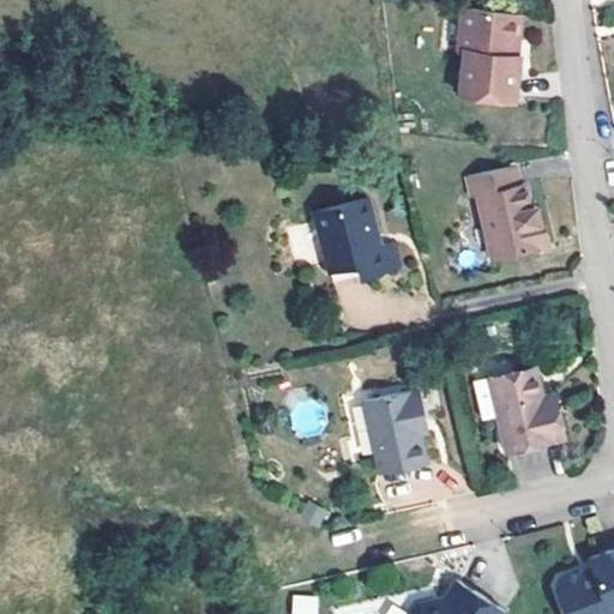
[(512,56),(516,13),(462,7),(457,54),(464,54),(458,97),(513,104),(521,58),(518,58),(512,56)]
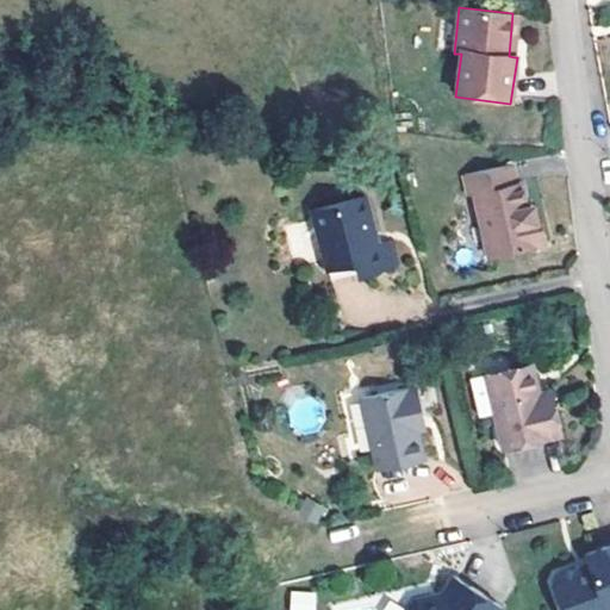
[(515,57),(518,13),(512,13),(509,56),(515,57)]
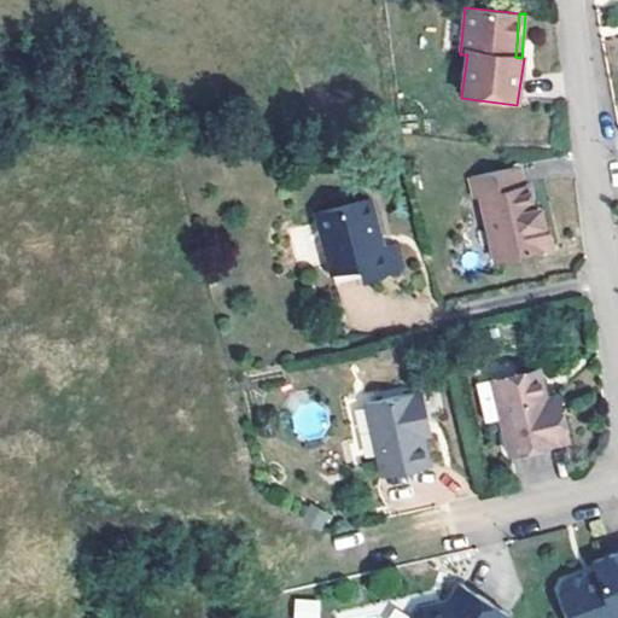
[(514,168),(470,178),(474,196),(479,194),(497,261),(553,249),(547,225),(542,225),(538,214),(537,205),(530,207),(525,185),(519,186),(514,168)]
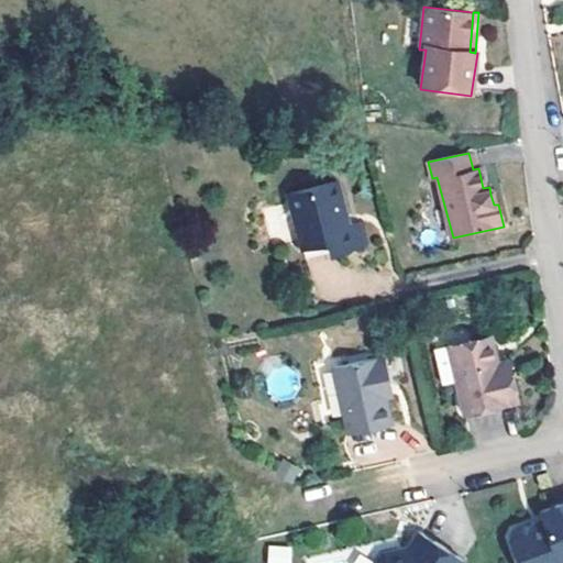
[(337,185),(287,198),(301,252),(324,245),(328,255),(363,245),(357,225),(348,228),(337,185)]
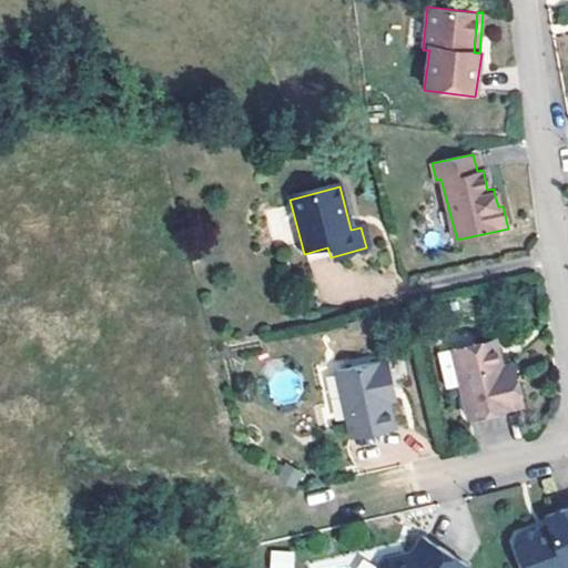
[(306,264),(331,257),(327,247),(304,254),(306,264)]
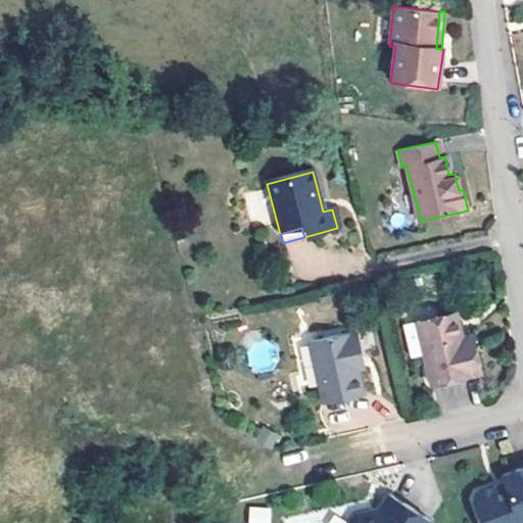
[(456,315),(415,325),(431,385),(479,374),(474,352),(465,354),(462,339),(456,315)]
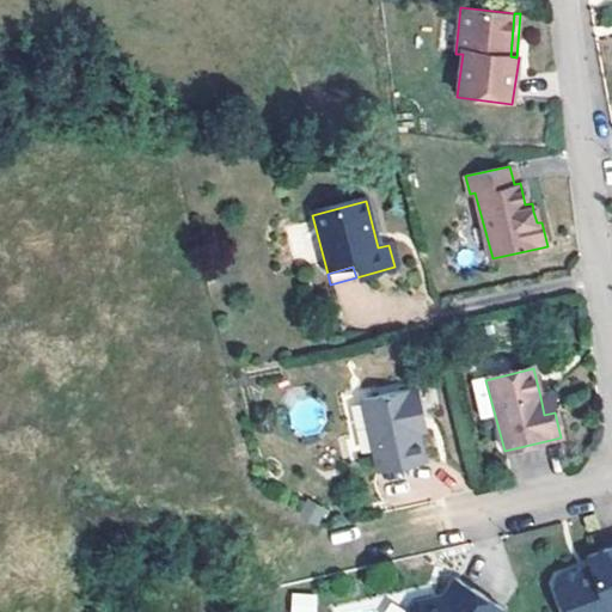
[(418,434),(415,422),(422,421),(415,391),(361,403),(377,472),(423,461),(418,434)]
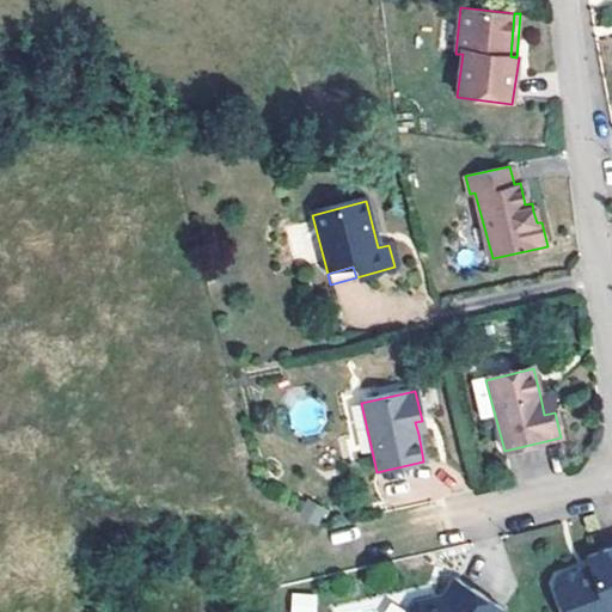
[(540,397),(544,415),(555,412),(551,395),(540,397)]
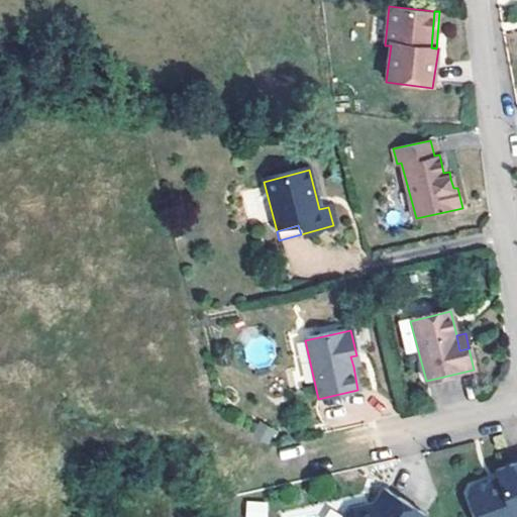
[(353,367),(359,366),(356,355),(350,356),(353,367)]
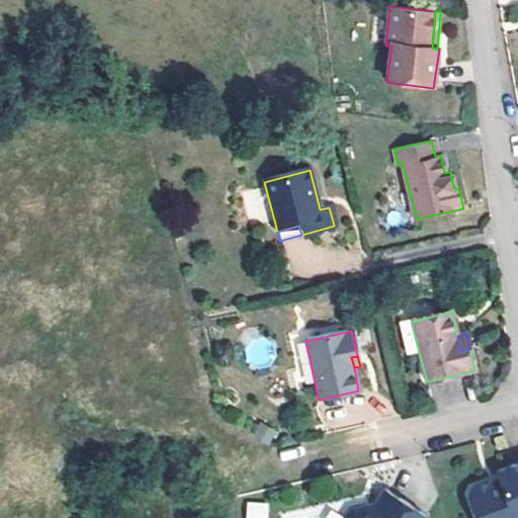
[(491,489),(489,483),(470,490),(466,498),(473,517),(517,517),(517,463),(496,472),(498,480),(500,486),(491,489)]
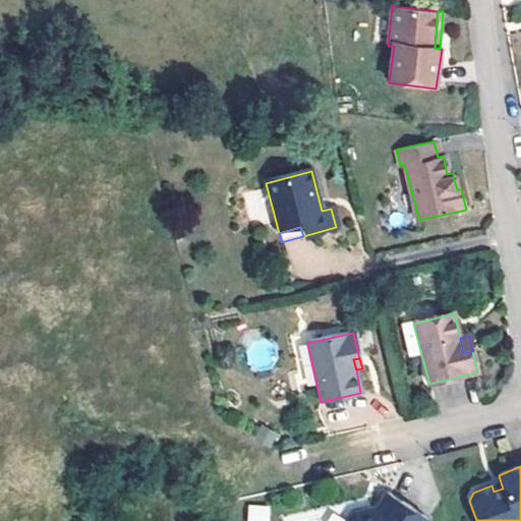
[(503,488),(501,482),(491,485),(494,491),(503,488)]
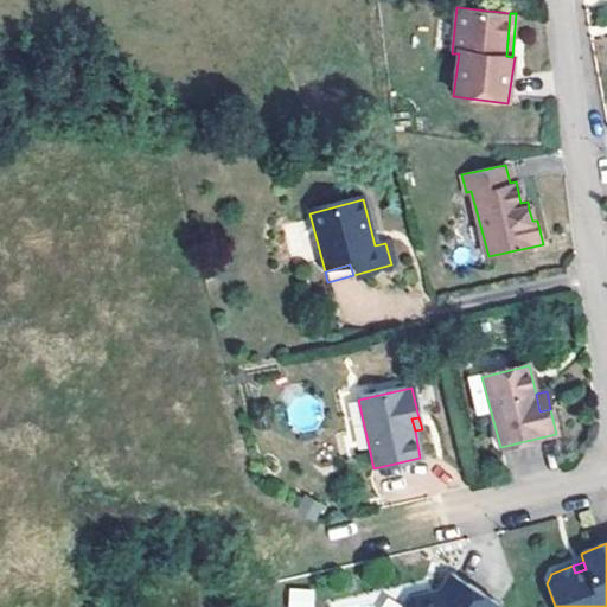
[(426,601),(425,594),(408,598),(402,606),(496,606),(497,606),(448,576),(438,590),(433,598),(426,601)]
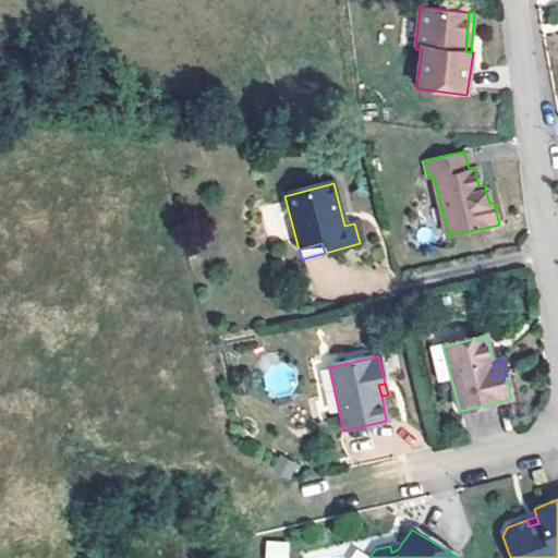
[(391,553),(398,549),(402,543),(390,546),(391,553)]
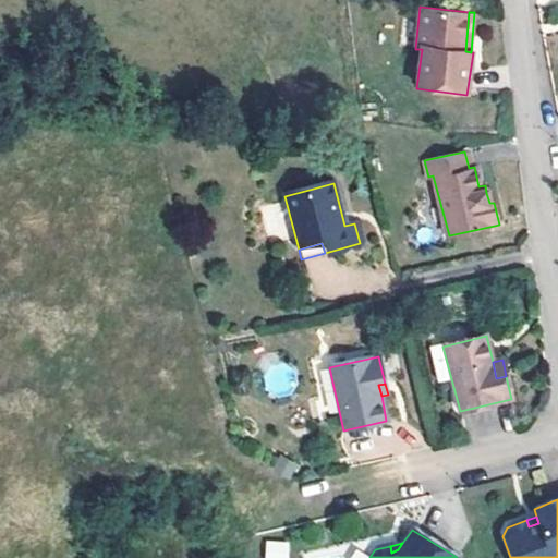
[(290,557),(291,545),(273,544),(270,557),(290,557)]
